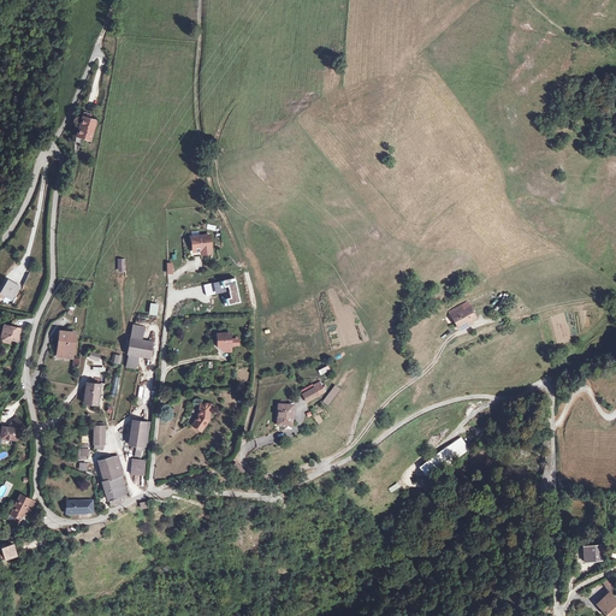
[(88,124),(83,123),(77,140),(89,143),(95,125),(88,124)]
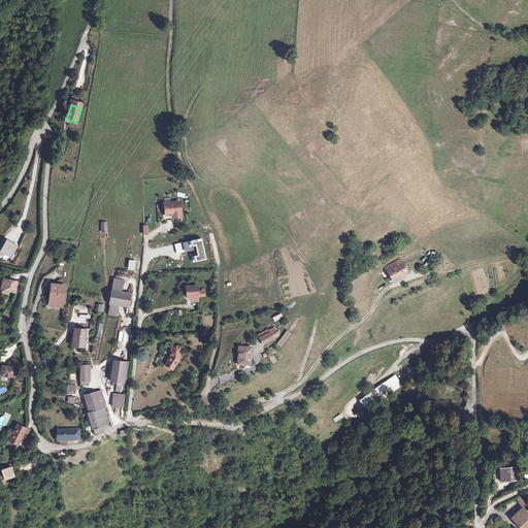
[(183,221),(180,205),(166,206),(166,218),(173,217),(173,221),(183,221)]
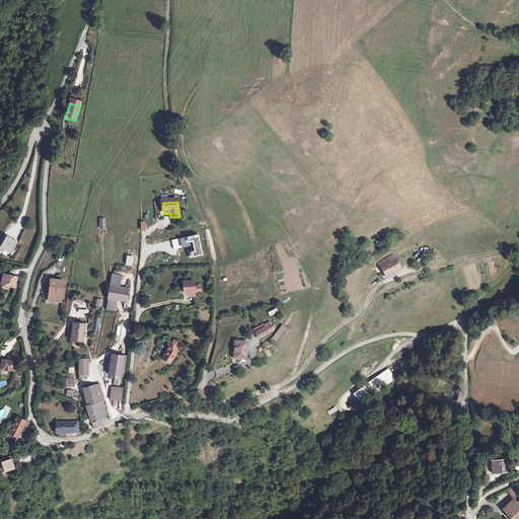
[(4,230),(4,239),(13,240),(13,230),(4,230)]
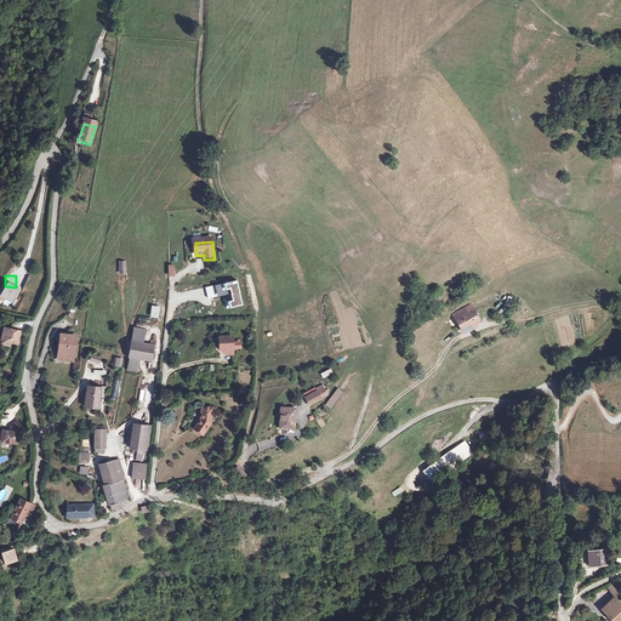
[(11,289),(0,288),(0,297),(10,298),(11,289)]
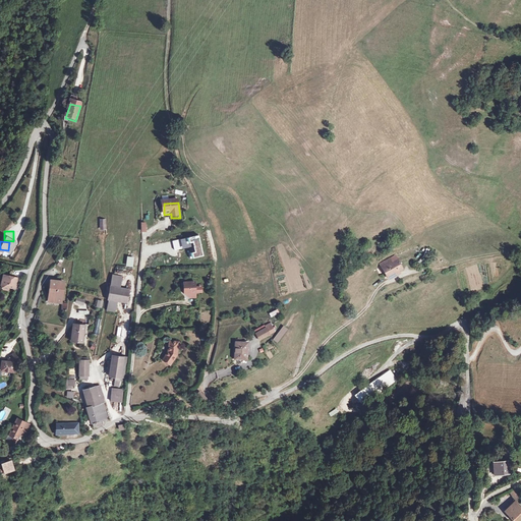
[(381,264),(382,267),(389,264),(390,265),(397,261),(395,256),(381,264)]
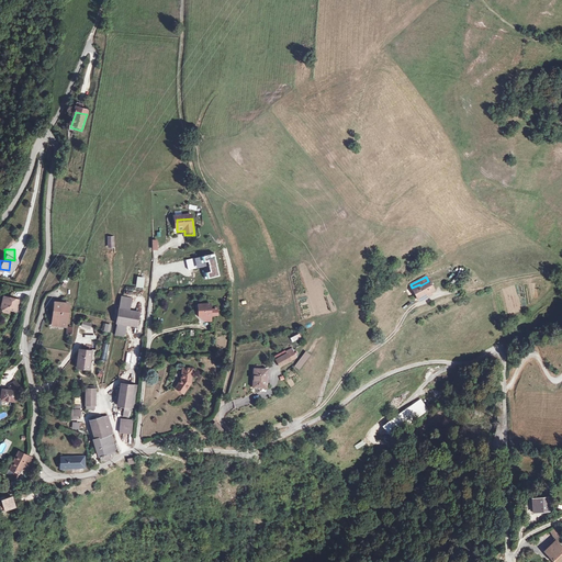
[(419,284),(412,288),(417,300),(429,294),(428,293),(433,291),(428,281),(420,285),(419,284)]
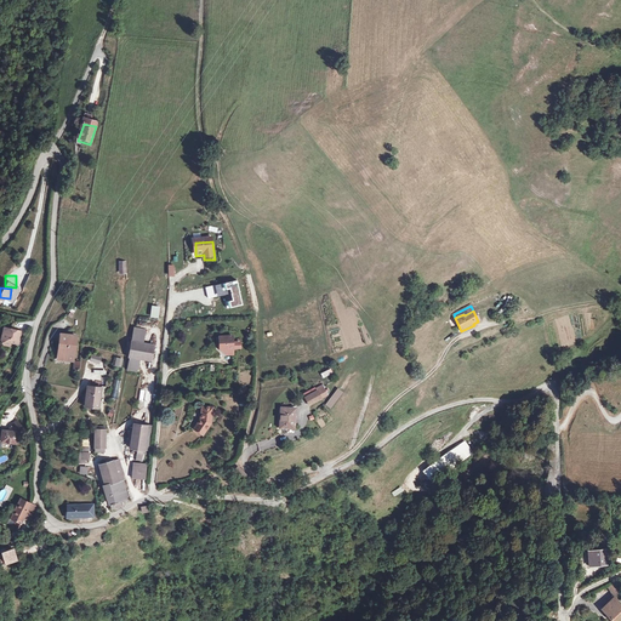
[(21,330),(4,329),(1,342),(6,346),(11,346),(11,342),(20,342),(21,330)]
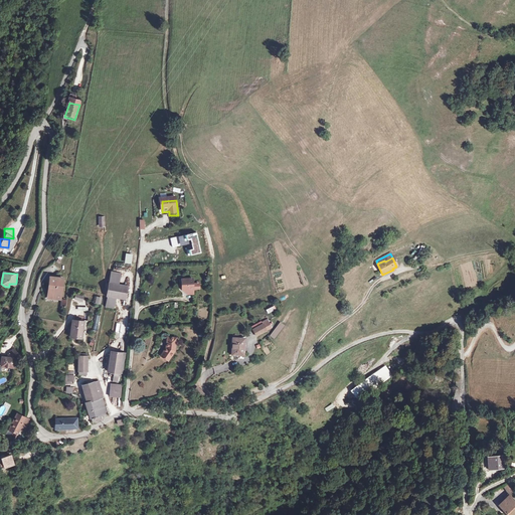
[(64,280),(52,278),(50,295),(56,296),(55,298),(61,299),(64,280)]
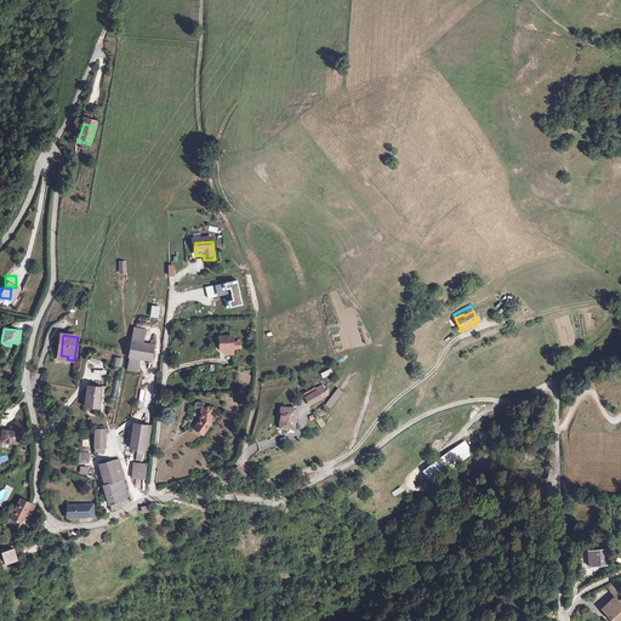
[(232,340),(218,340),(218,352),(224,352),(226,357),(232,357),(232,340)]
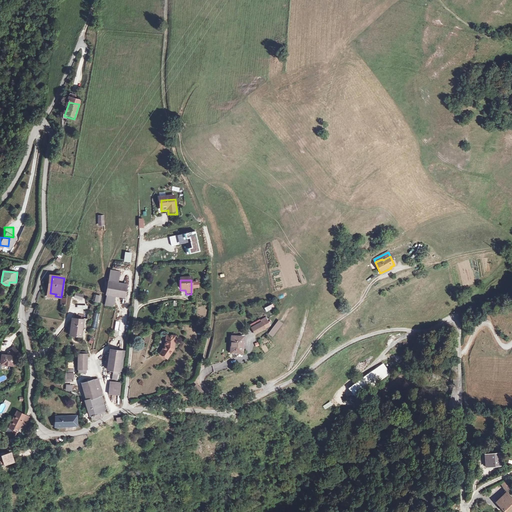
[(126,287),(109,284),(106,295),(123,298),(126,287)]
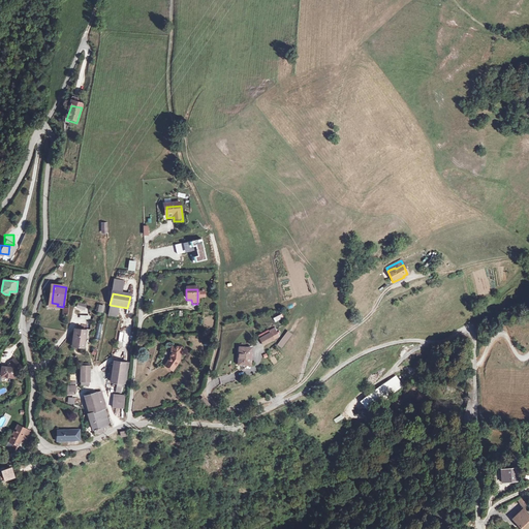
[(76,308),(85,311),(87,305),(79,302),(76,308)]
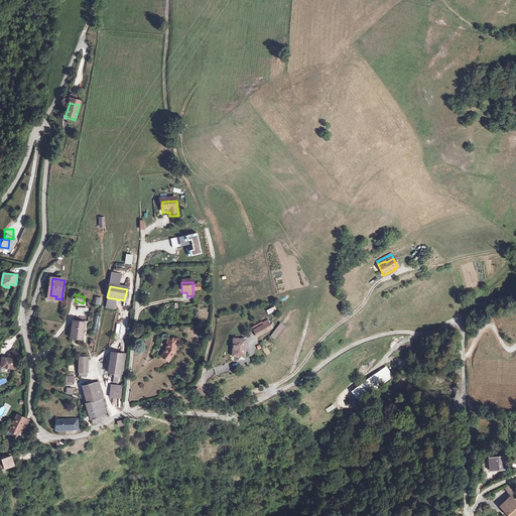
[(266,310),(268,314),(277,310),(275,306),(266,310)]
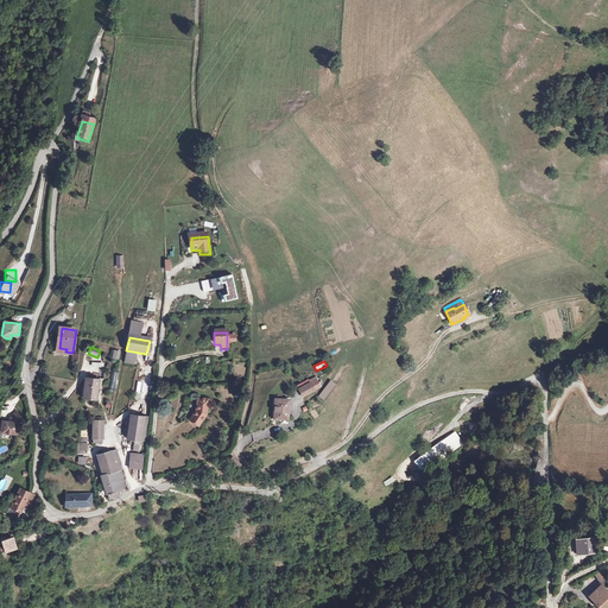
[(115,390),(119,373),(112,372),(108,388),(115,390)]
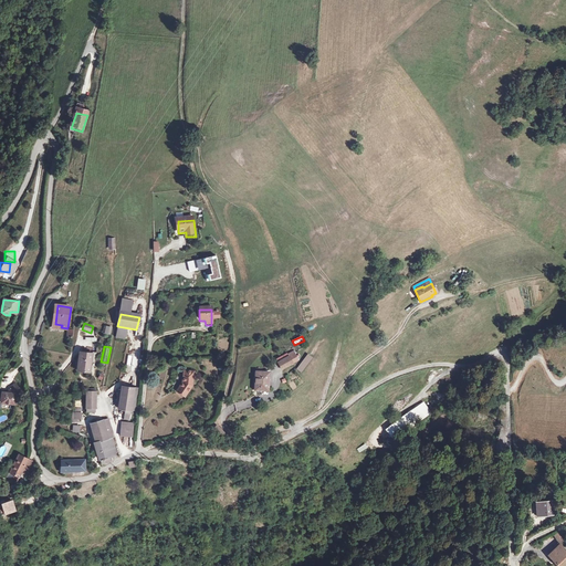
[(274,360),(279,368),(285,365),(284,365),(296,358),(293,353),(283,358),(280,358),(274,360)]
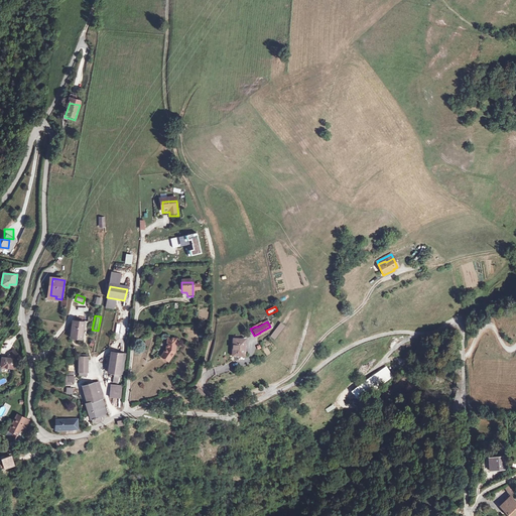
[(86,325),(75,323),(73,338),(83,339),(86,325)]
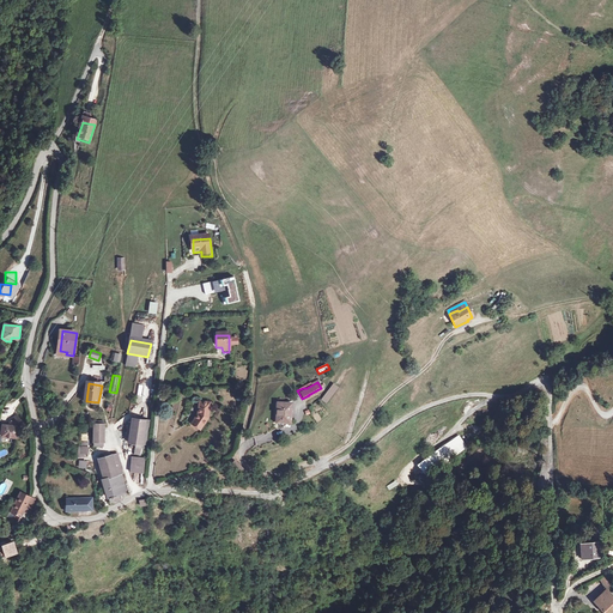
[(321,400),(327,405),(339,388),(333,383),(321,400)]
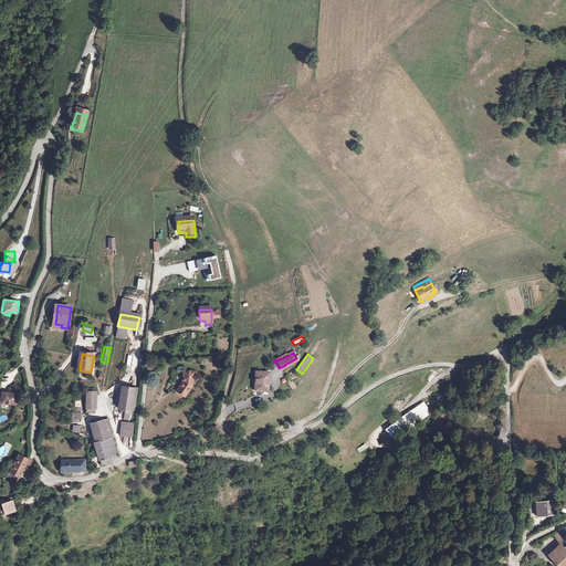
[(270,371),(258,370),(258,388),(269,389),(270,371)]
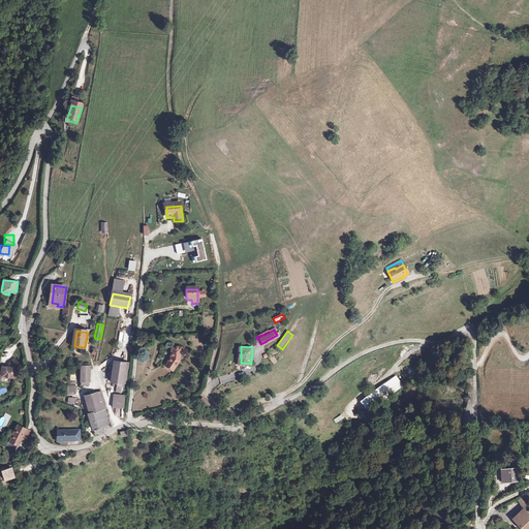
[(172,359),(164,370),(167,372),(168,370),(172,372),(179,362),(181,349),(173,348),(172,359)]
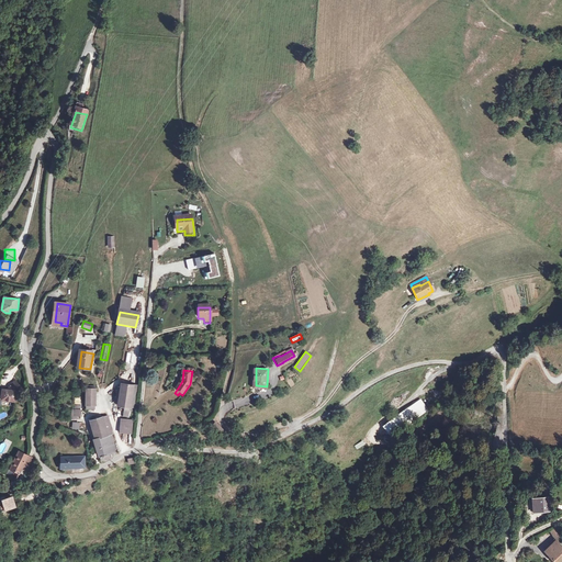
[(19,388),(14,381),(8,386),(11,390),(10,390),(1,391),(0,400),(14,400),(14,392),(19,388)]
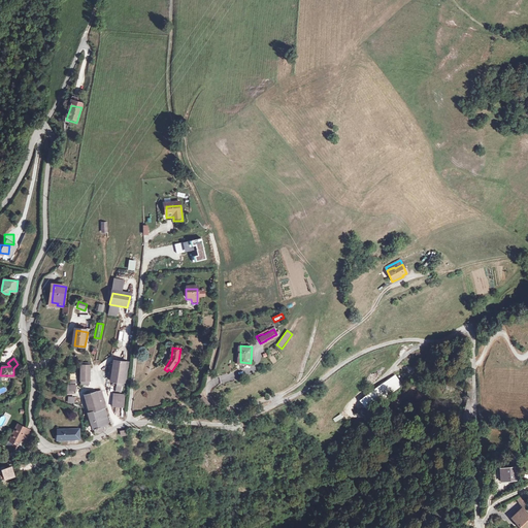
[(125,362),(114,361),(112,381),(123,382),(125,362)]
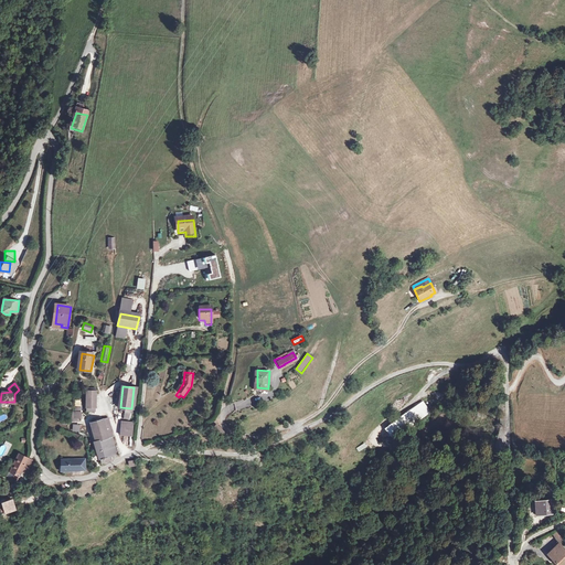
[(392,439),(432,412),(423,401),(384,427),(392,439)]
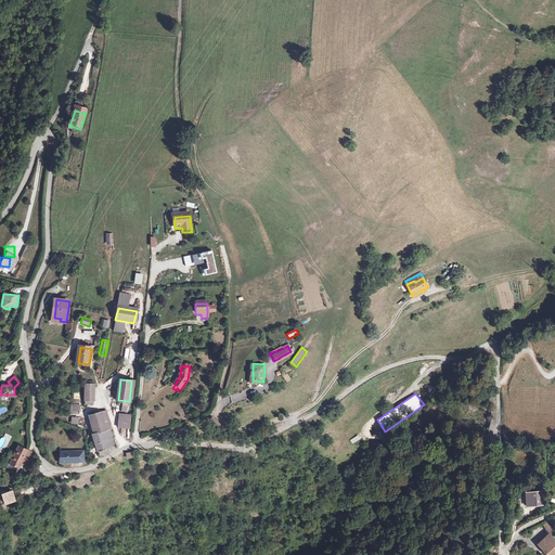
[(79,414),(79,403),(71,404),(71,414),(79,414)]
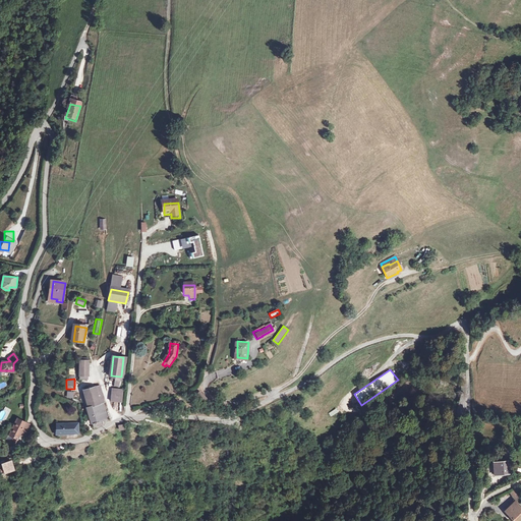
[(87,407),(92,428),(103,425),(102,421),(105,420),(102,403),(103,403),(101,391),(95,392),(94,388),(83,390),(88,407),(87,407)]
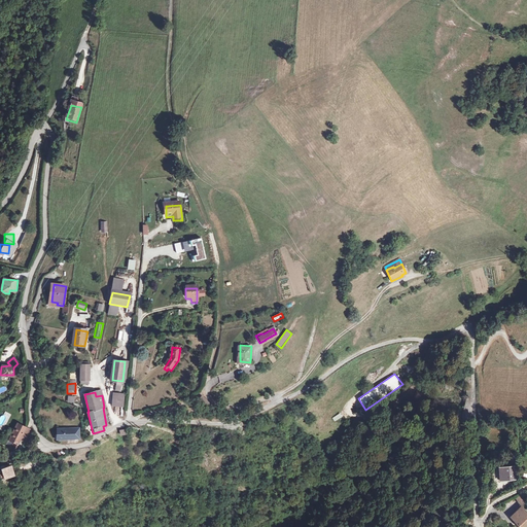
[(27,427),(16,423),(8,441),(11,443),(18,446),(22,438),(27,427)]
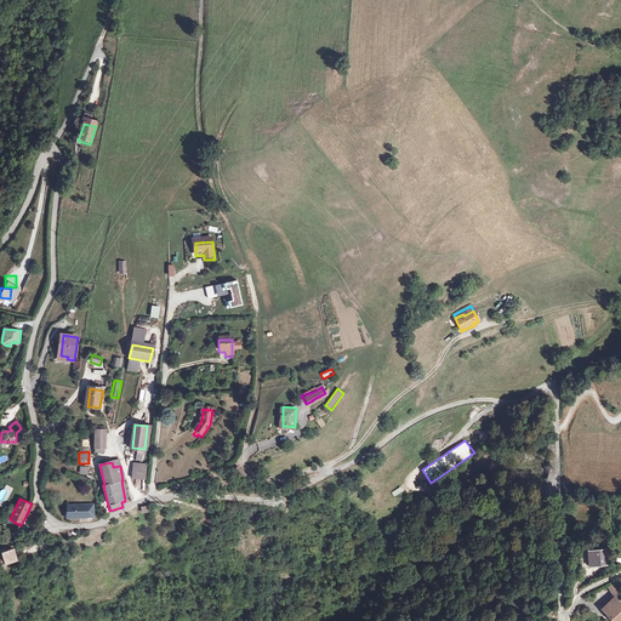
[(36,506),(32,503),(26,517),(30,519),(36,506)]
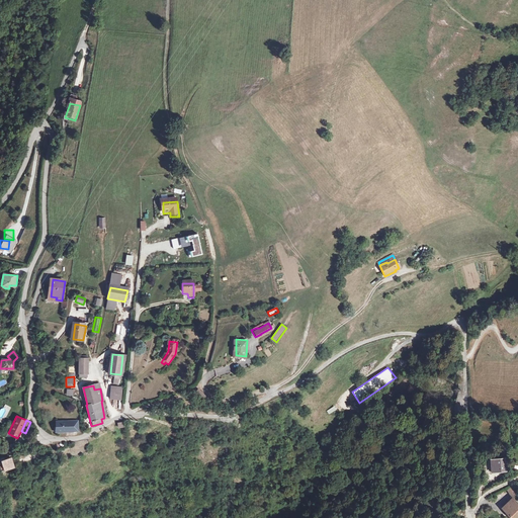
[(72,430),(72,421),(56,420),(55,430),(72,430)]
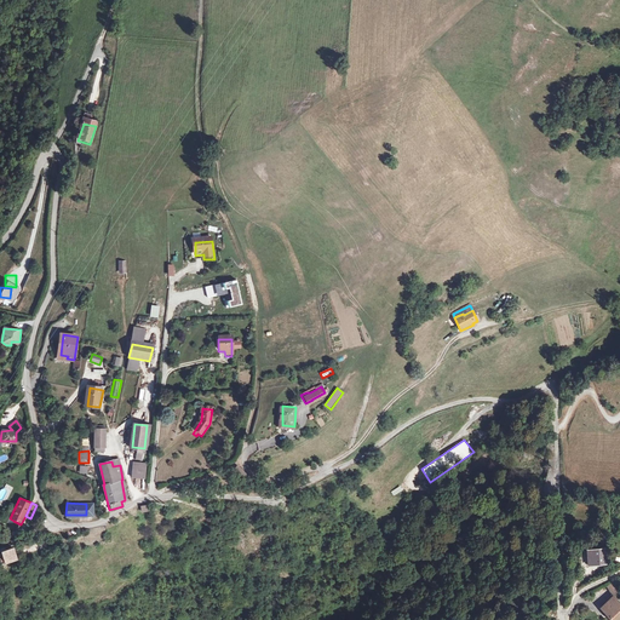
[(17,547),(5,550),(7,562),(19,558),(17,547)]
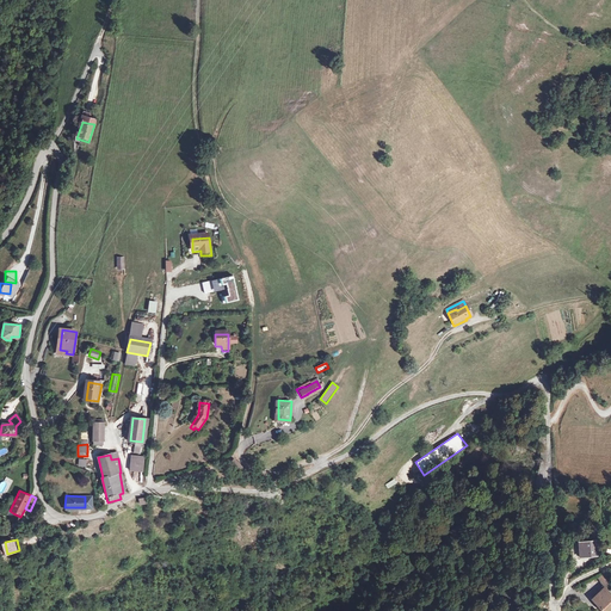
[(591,559),(598,559),(598,544),(582,544),(582,555),(591,556),(591,559)]
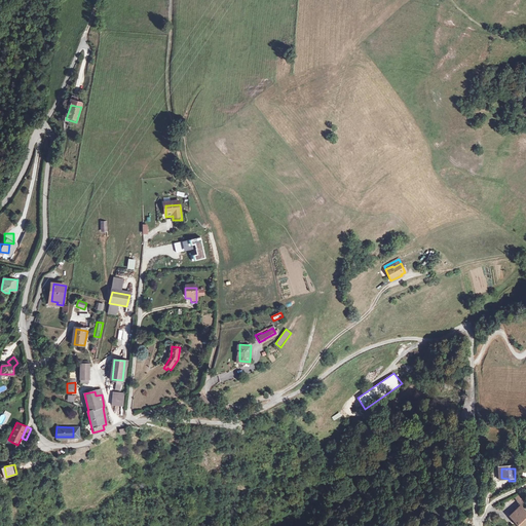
[(524,502),(519,494),(513,498),(519,506),(524,502)]
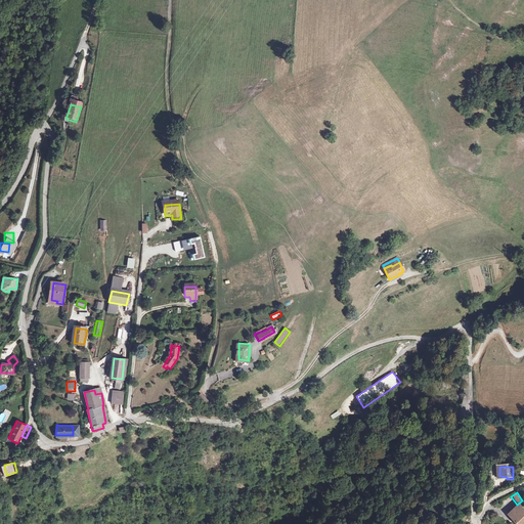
[(523,510),(517,505),(510,513),(514,518),(512,519),(517,523),(519,523),(523,520),(523,510)]
